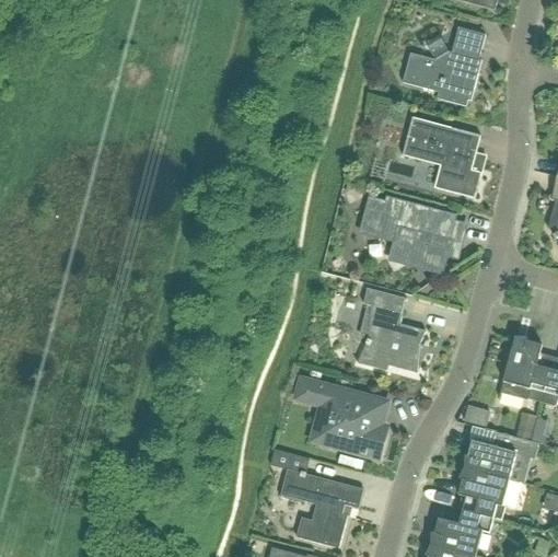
[(460,0),(493,9),(495,0),(460,0)]
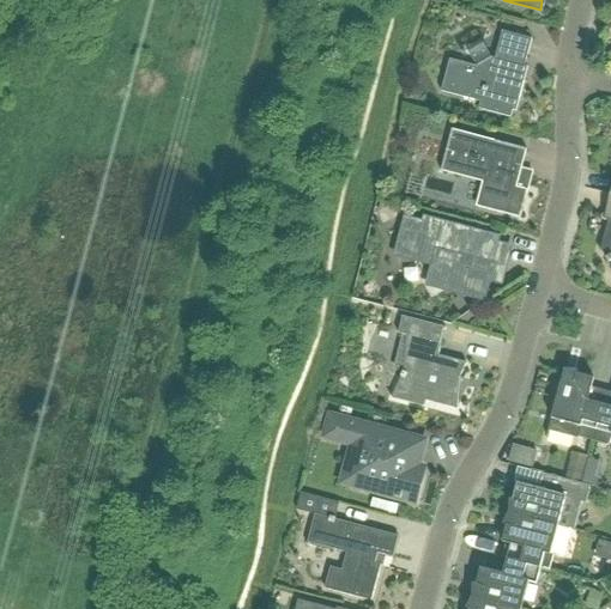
[(448,58),(439,90),(478,99),(477,107),(509,116),(510,109),(514,109),(526,65),(522,64),(530,37),(500,29),(492,56),(490,55),(475,65),(448,58)]
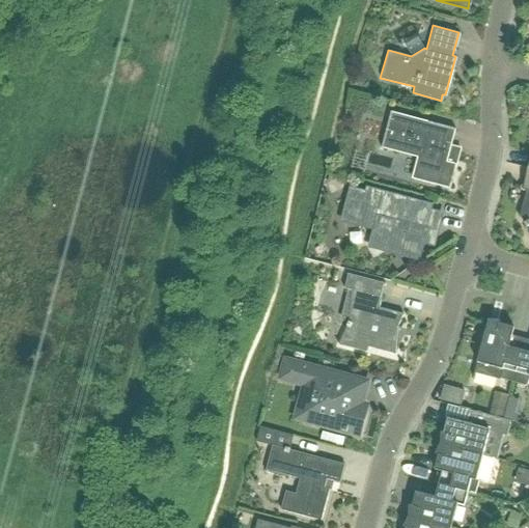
[(389,110),(380,146),(381,147),(382,145),(418,155),(413,175),(448,185),(447,187),(448,188),(455,163),(445,160),(453,129),(454,129),(454,128),(426,120),(426,122),(390,113),(391,111),(389,110)]
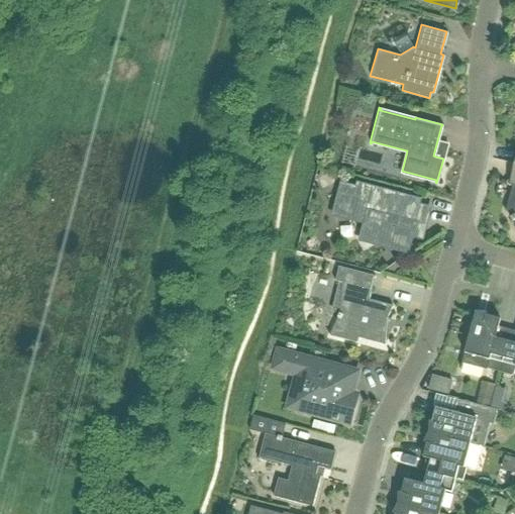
[(514,162),(513,162),(509,179),(508,183),(511,184),(504,210),(506,211),(514,225),(514,227),(514,226),(514,162)]
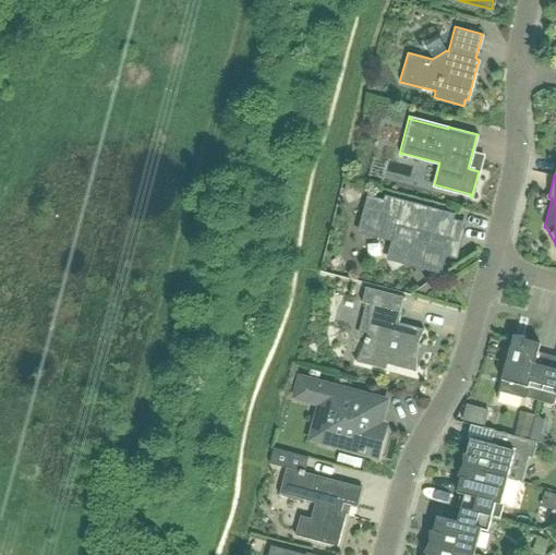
[(367,197),(360,230),(393,239),(388,257),(438,270),(443,252),(447,253),(449,244),(451,240),(457,241),(462,224),(449,220),(450,215),(434,210),(433,215),(411,209),(412,205),(385,197),(384,202),(367,197)]
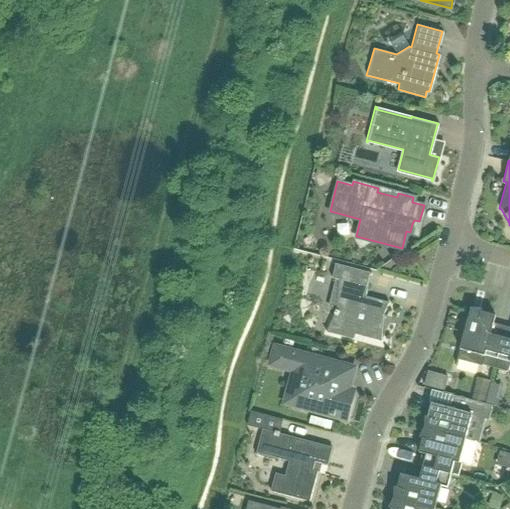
[(325,330),(325,331),(352,338),(353,337),(352,337),(353,333),(380,340),(380,339),(382,314),(387,303),(388,303),(388,302),(364,295),(365,285),(368,273),(370,274),(371,272),(334,263),(330,277),(338,279),(336,309),(335,309),(333,313),(334,314),(327,330),(325,330)]
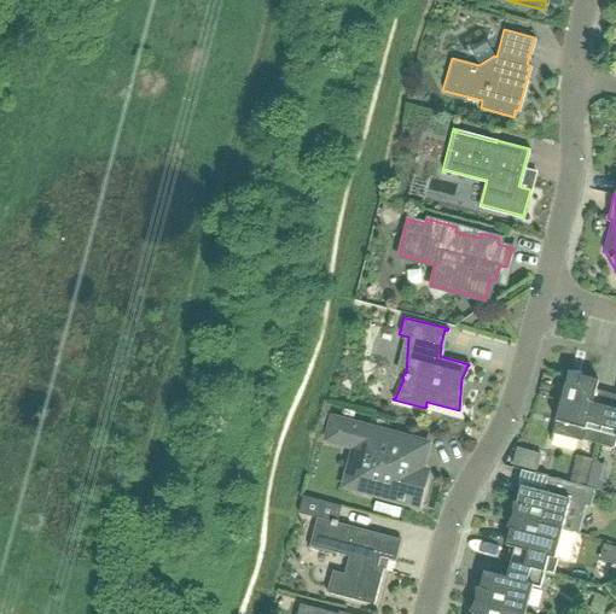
[(597,379),(580,375),(581,372),(568,370),(565,378),(551,431),(596,443),(606,403),(605,403),(605,405),(591,402),(597,379)]
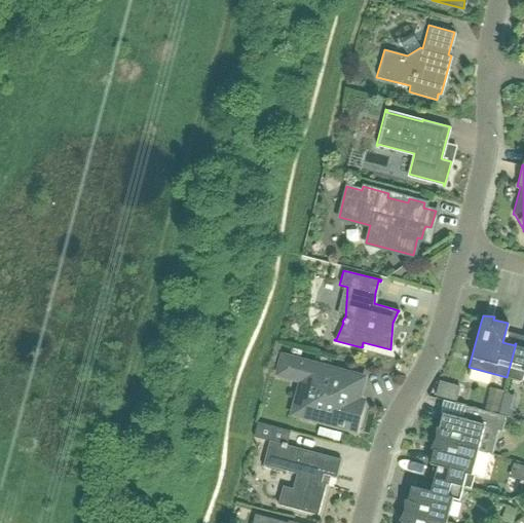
[(517,343),(516,343),(507,377),(521,380),(523,371),(523,347),(516,345),(517,343)]
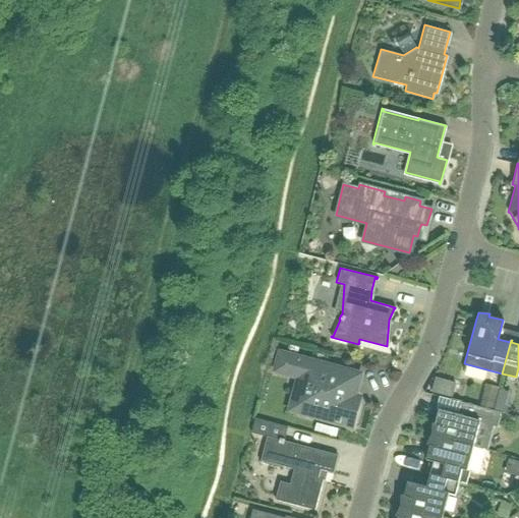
[(279,352),(275,369),(298,376),(293,394),(304,397),(300,412),(348,424),(350,419),(353,417),(356,405),(354,402),(356,396),(353,396),(359,373),(279,352)]
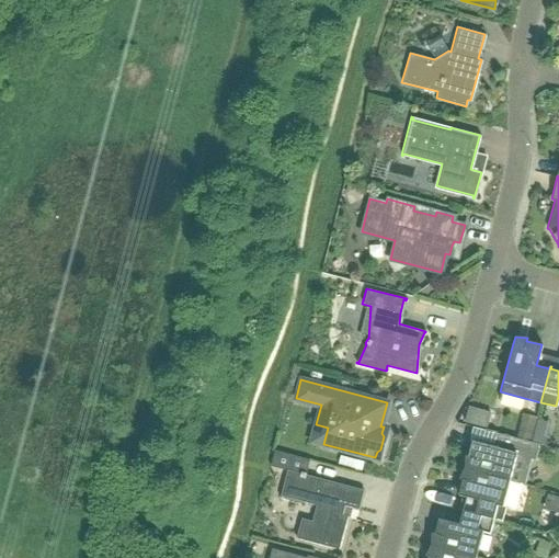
[(471,441),(468,456),(465,456),(464,467),(518,482),(518,481),(523,482),(529,457),(534,459),(538,444),(495,432),(492,446),(471,441)]
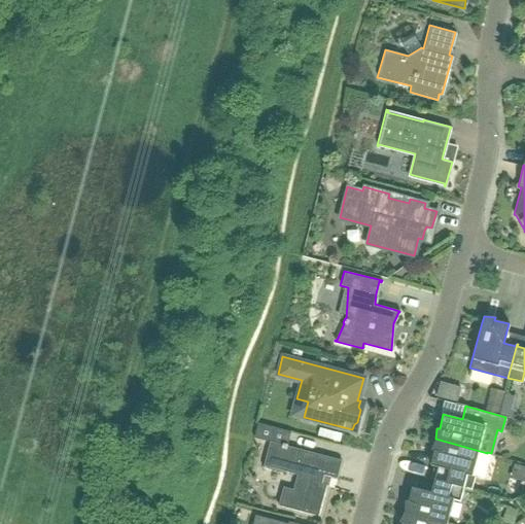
[(286,445),(286,444),(290,430),(257,421),(253,435),(269,441),(263,467),(264,467),(264,465),(296,474),(292,489),(282,486),(277,504),(317,515),(325,485),(320,483),(322,474),(336,478),(341,459),(286,445)]
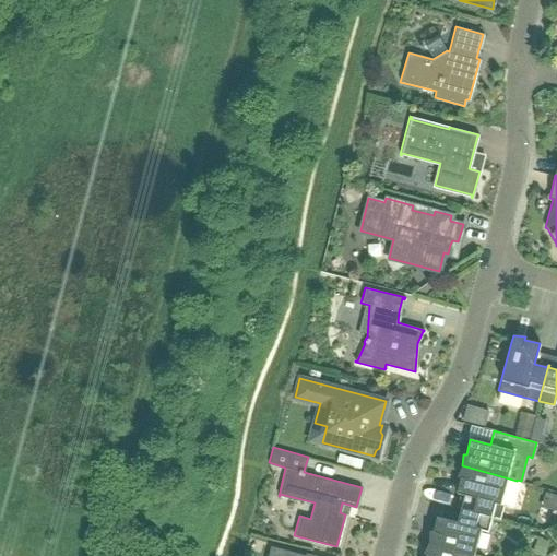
[(517,481),(462,465),(458,476),(460,477),(457,493),(464,495),(460,508),(459,507),(459,508),(501,519),(492,516),(495,503),(500,505),(507,478),(517,481)]
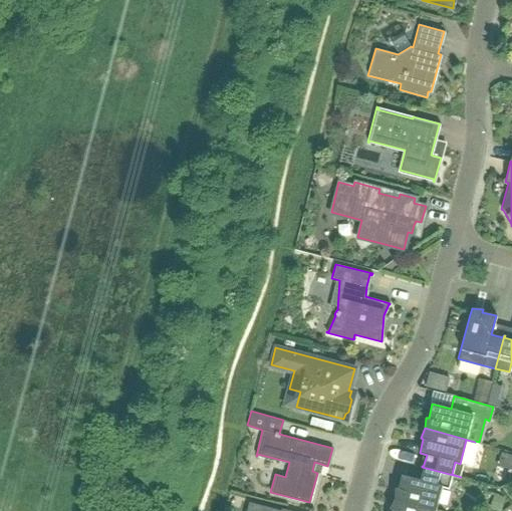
[(402,475),(398,489),(395,488),(394,499),(439,510),(441,510),(436,509),(442,486),(448,488),(452,475),(461,478),(461,477),(422,467),(421,467),(423,468),(420,480),(402,475)]
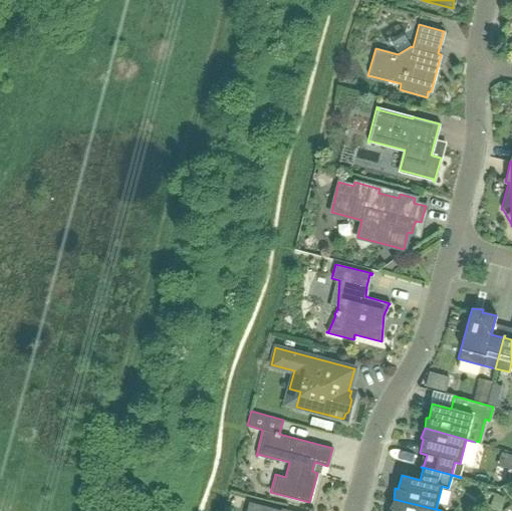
[(439,510),(394,499),(390,509),(392,510),(435,510),(438,510),(439,510)]
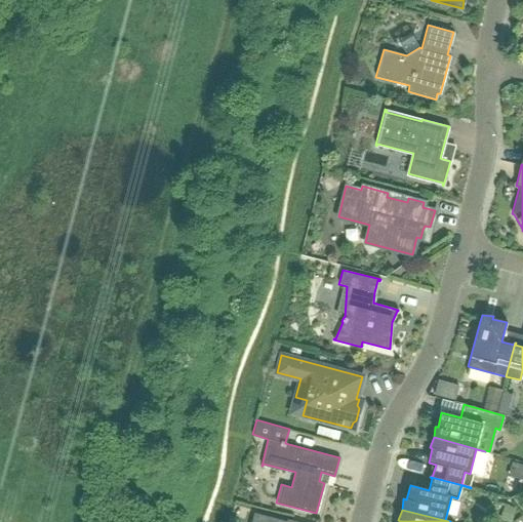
[(299,521),(287,519),(285,521),(277,521),(273,521),(274,518),(253,512),(250,521),(299,521)]
